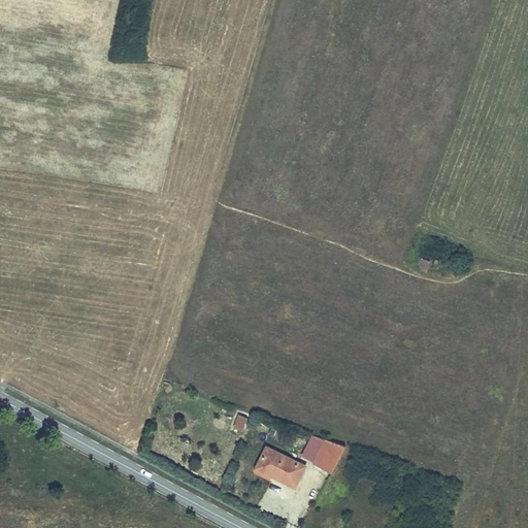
[(420,256),(416,267),(427,271),(432,261),(420,256)]
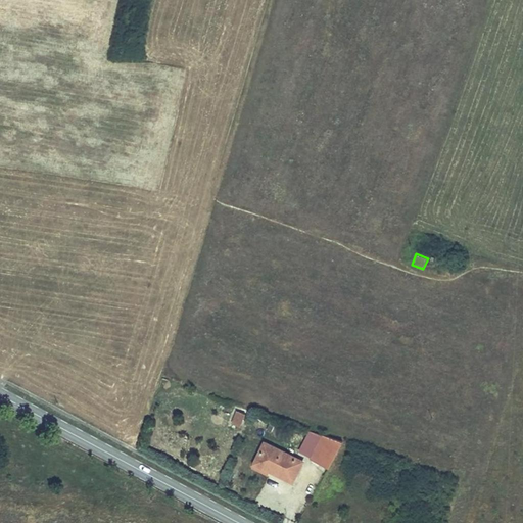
[(231,423),(241,425),(244,412),(234,410),(231,423)]
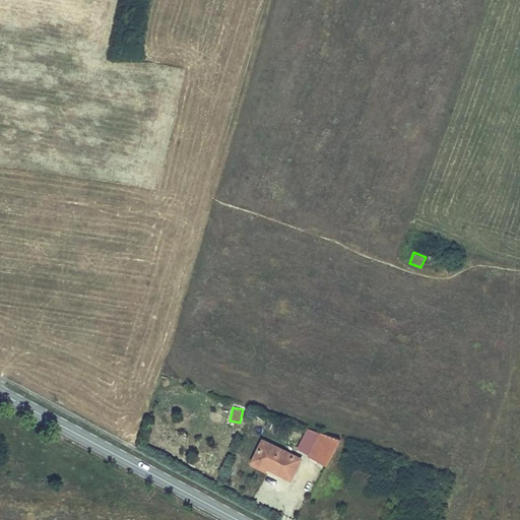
[(260,421),(257,437),(266,439),(269,424),(260,421)]
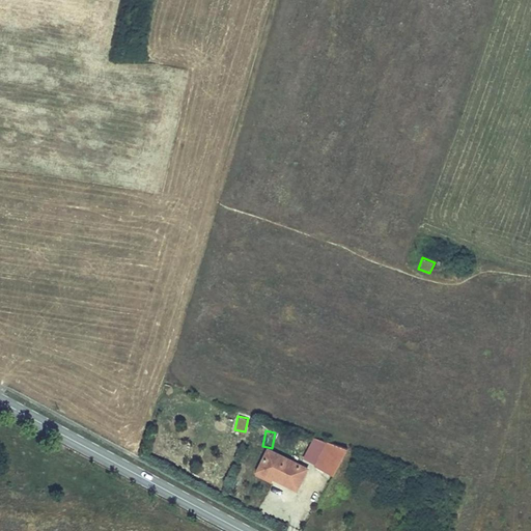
[(313,468),(333,477),(345,452),(325,445),(313,468)]
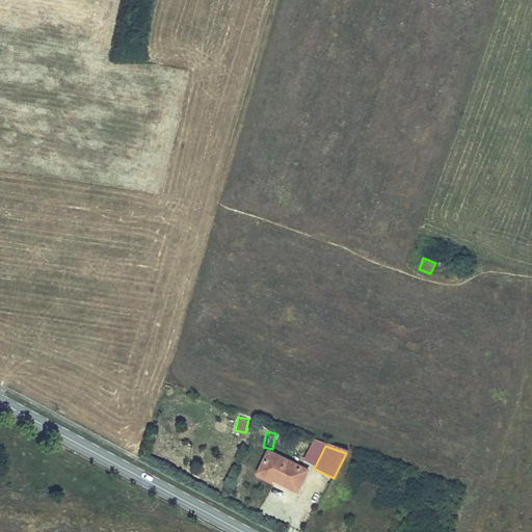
[(268,452),(258,471),(272,479),(296,490),(306,470),(268,452)]
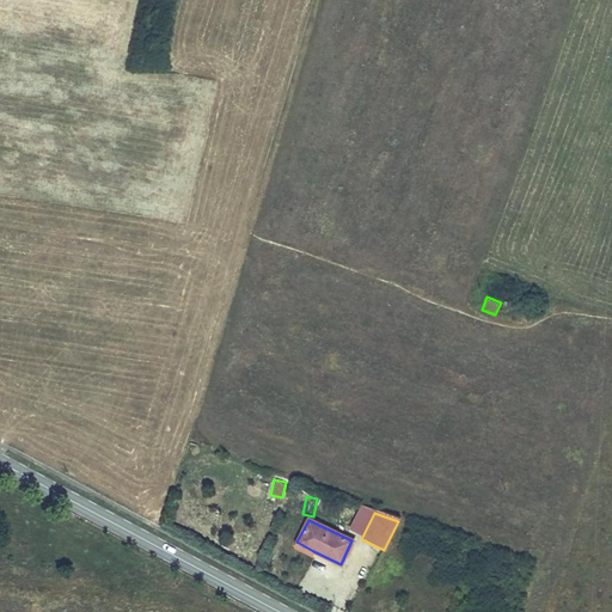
[(313,551),(297,542),(294,549),(310,557),(313,551)]
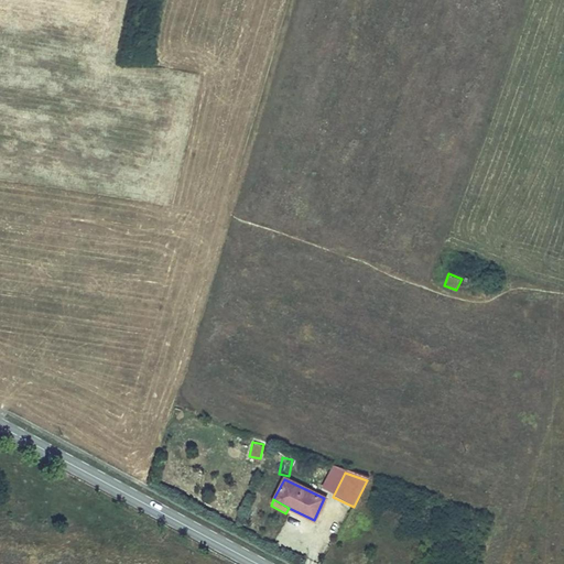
All buildings are outlined.
